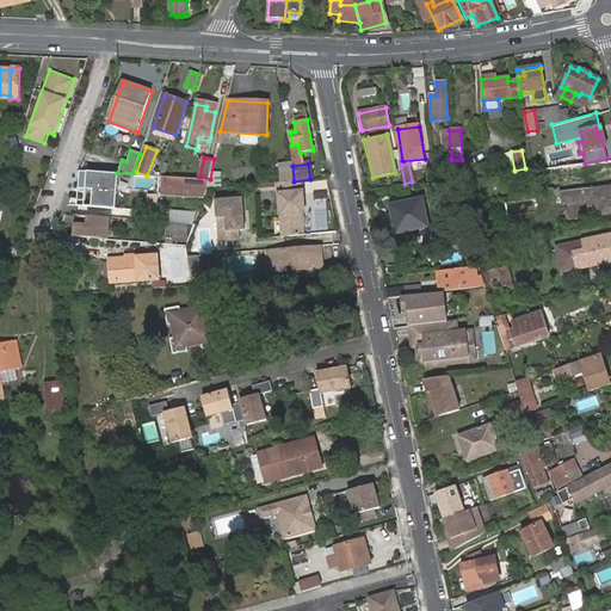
[(233,178),(254,179),(255,167),(234,165),(233,178)]
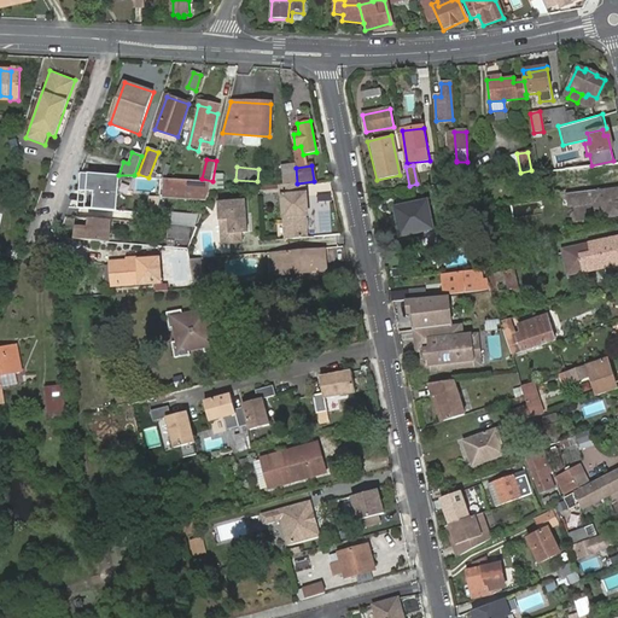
[(126,178),(83,175),(81,210),(123,213),(126,178)]
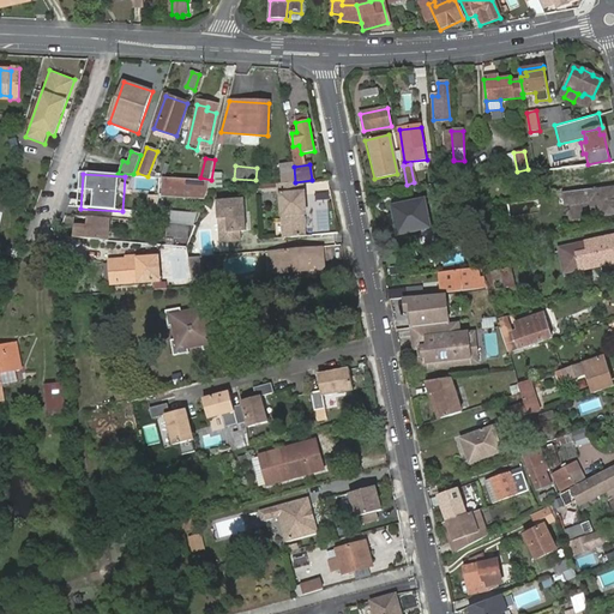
[(209,181),(164,178),(163,188),(208,193),(209,181)]
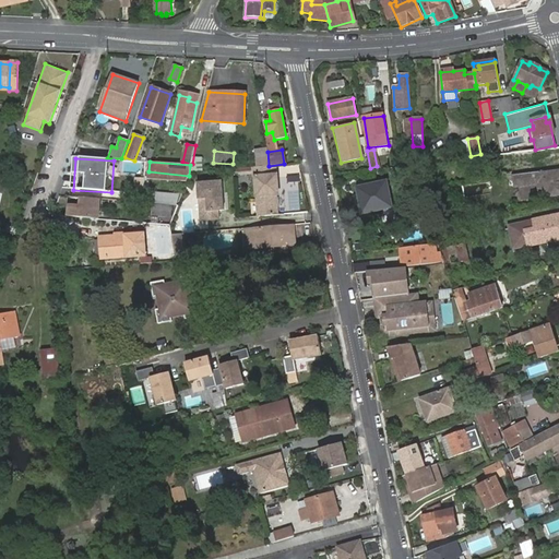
[(270,168),(252,169),(253,180),(254,179),(258,217),(277,215),(275,194),(277,194),(275,175),(271,176),(270,168)]
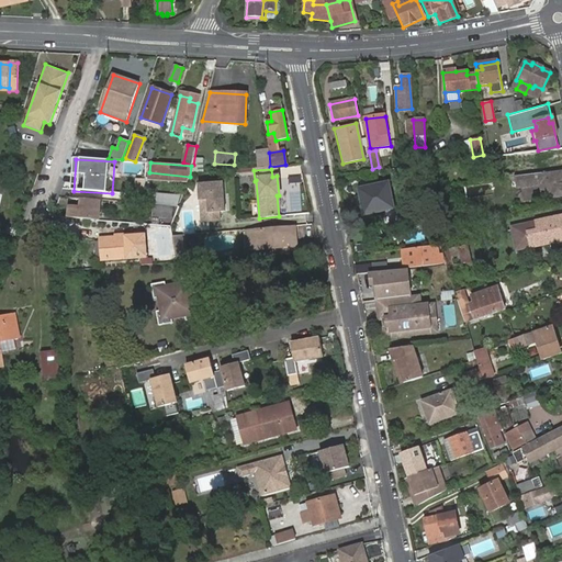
[(517,177),(519,189),(541,186),(543,200),(561,195),(561,173),(544,176),(544,173),(524,177),(517,177)]
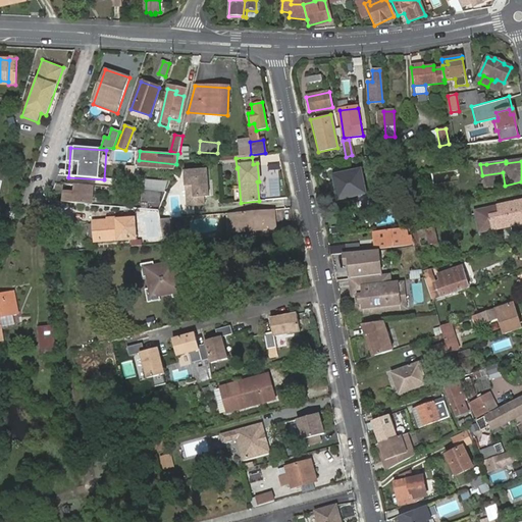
[(207,171),(185,173),(188,209),(195,208),(205,207),(205,199),(210,198),(207,171)]
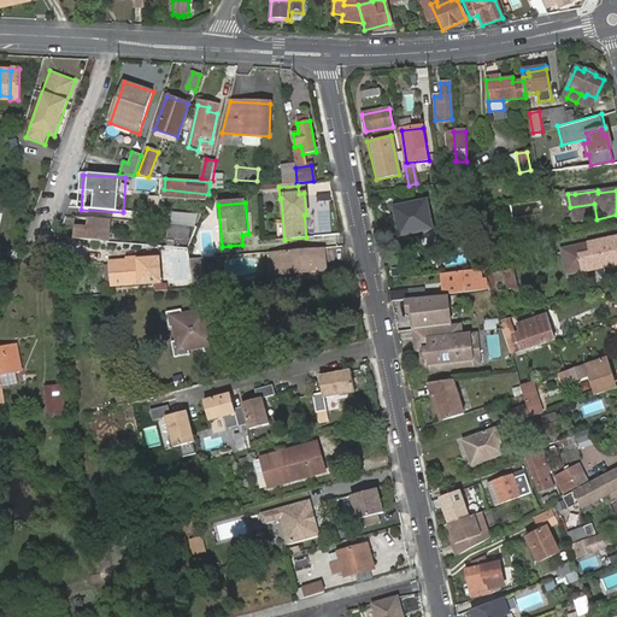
[(394,209),(401,236),(432,230),(425,203),(394,209)]
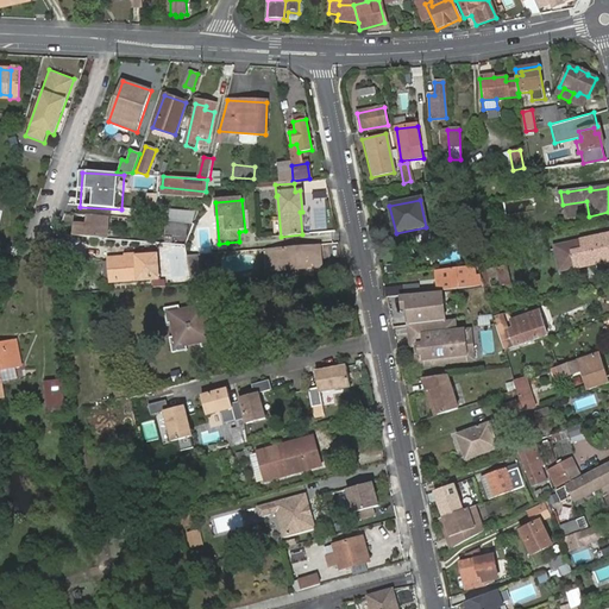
[(107,226),(108,217),(85,215),(76,214),(75,224),(107,226)]
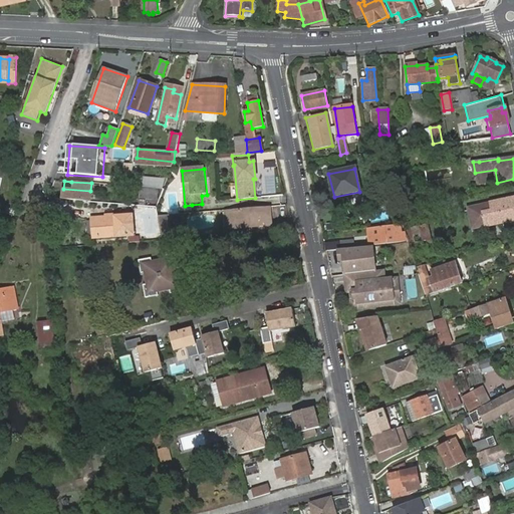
[(76,200),(80,201),(89,202),(90,191),(63,189),(62,199),(74,201),(76,200)]
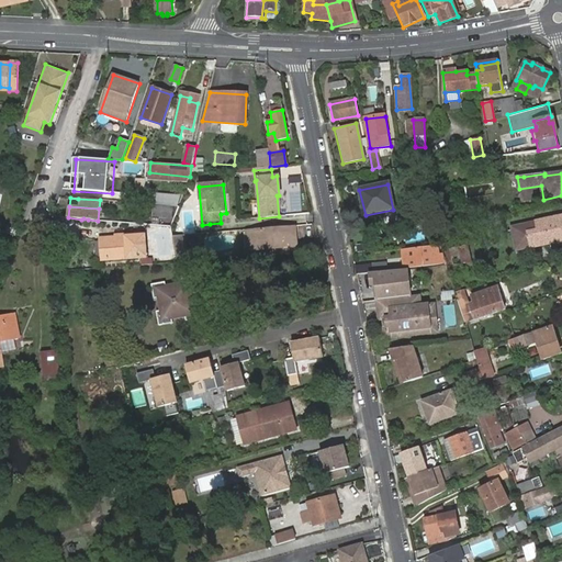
[(153,206),(152,216),(171,218),(171,208),(153,206)]
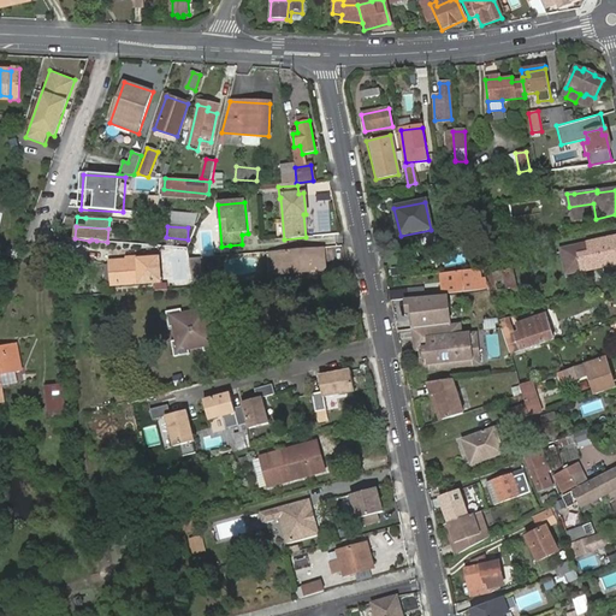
[(212,230),(201,230),(201,250),(213,250),(212,230)]
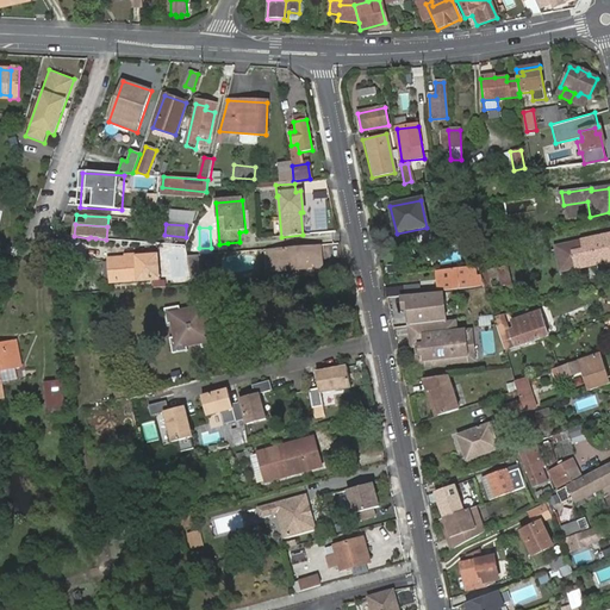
[(576,266),(577,269),(596,266),(609,262),(609,260),(609,256),(609,235),(554,248),(559,271),(576,266)]
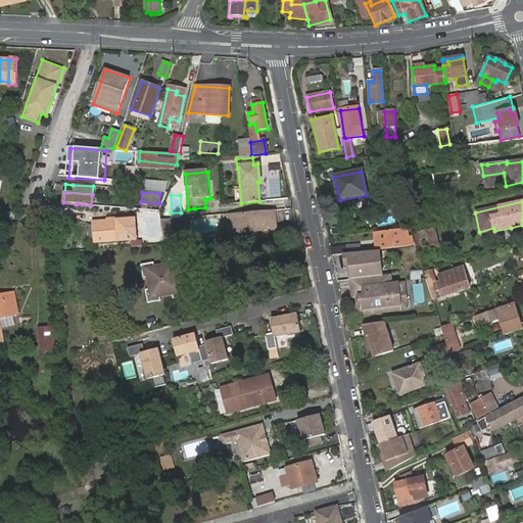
[(275,210),(230,215),(233,233),(253,232),(253,228),(256,228),(257,231),(276,230),(275,210)]
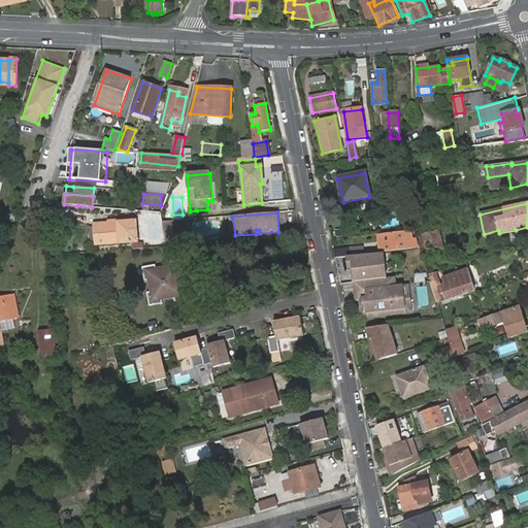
[(149,218),(151,229),(159,228),(157,217),(149,218)]
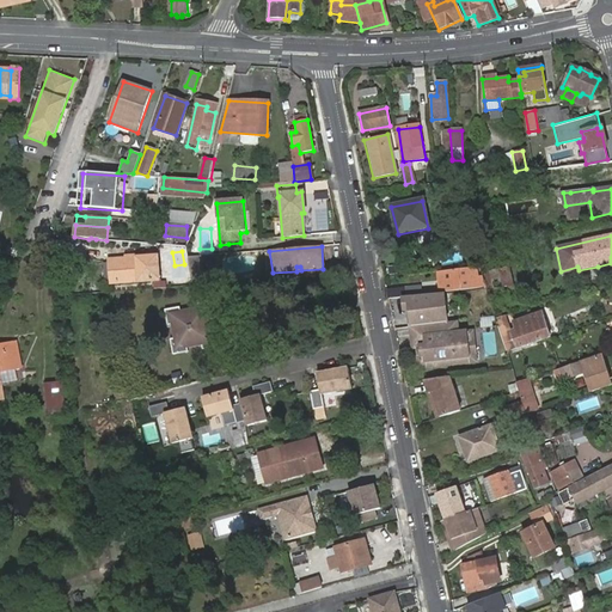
[(189,286),(203,282),(197,255),(183,258),(189,286)]
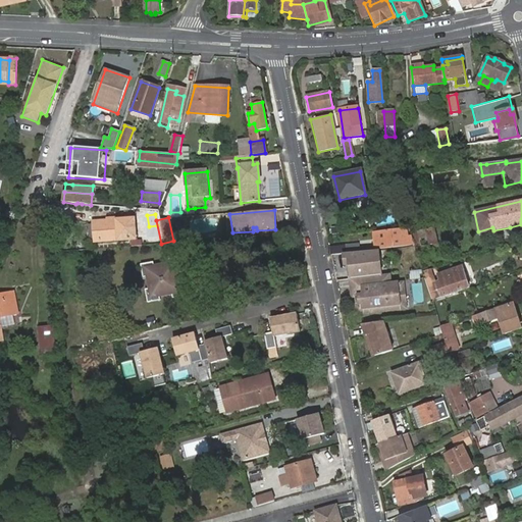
[(93,222),(95,242),(137,238),(134,218),(93,222)]
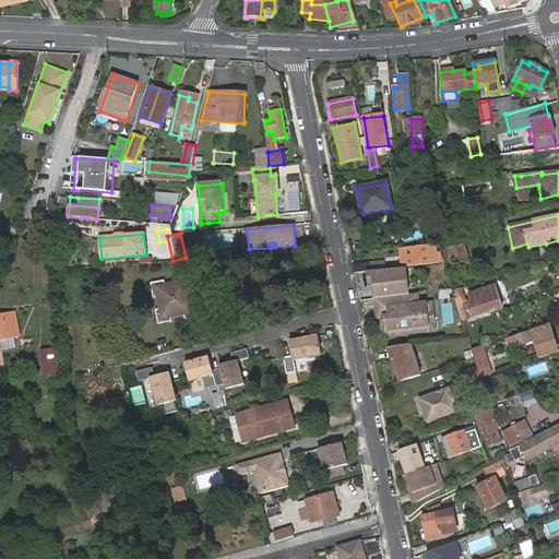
[(432,245),(399,250),(402,265),(440,260),(439,252),(435,252),(432,245)]
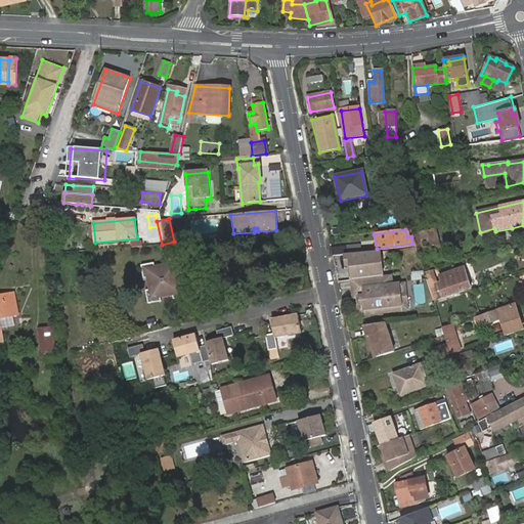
[(413,234),(422,259),(431,256),(428,247),(438,245),(434,229),(413,234)]
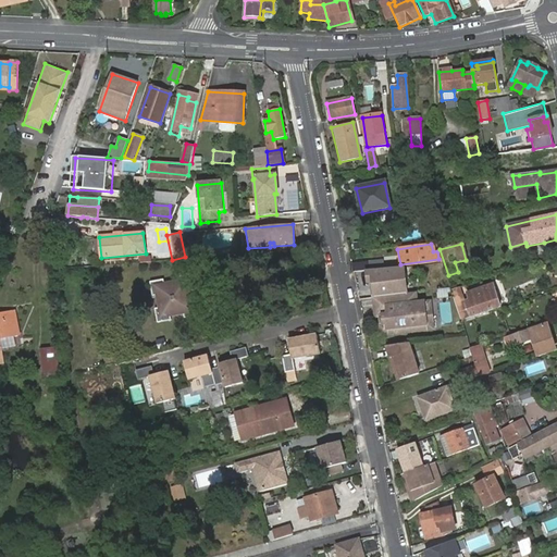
[(366,271),(368,271),(381,269),(380,261),(353,264),(354,272),(366,271)]
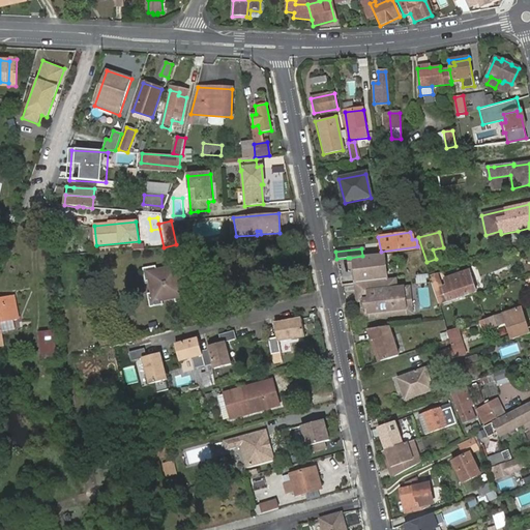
[(387,253),(348,258),(349,269),(355,269),(356,282),(390,277),(387,253)]
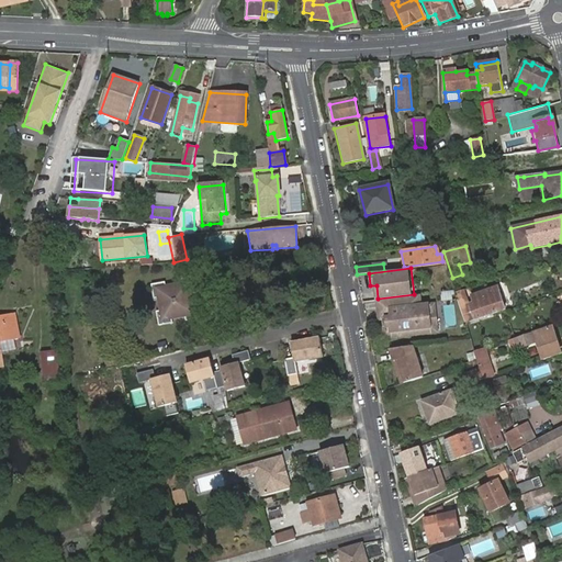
[(156,312),(158,326),(172,324),(171,318),(183,316),(184,322),(200,318),(197,305),(192,305),(190,293),(194,292),(192,278),(178,280),(179,285),(166,288),(165,282),(150,285),(154,299),(158,299),(160,311),(156,312)]
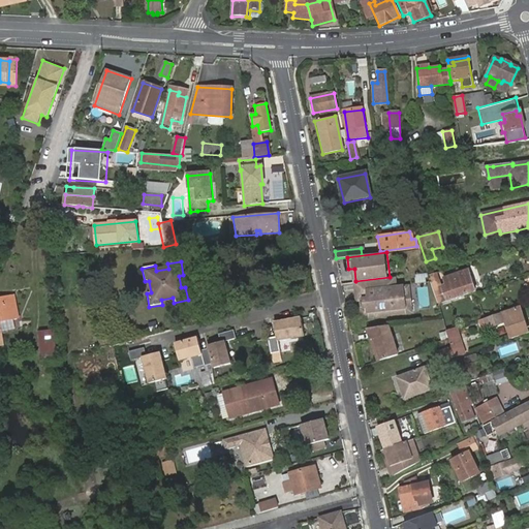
[(439,279),(437,274),(428,277),(438,303),(440,302),(441,304),(475,290),(468,271),(444,279),(446,286),(441,288),(437,280),(439,279)]
